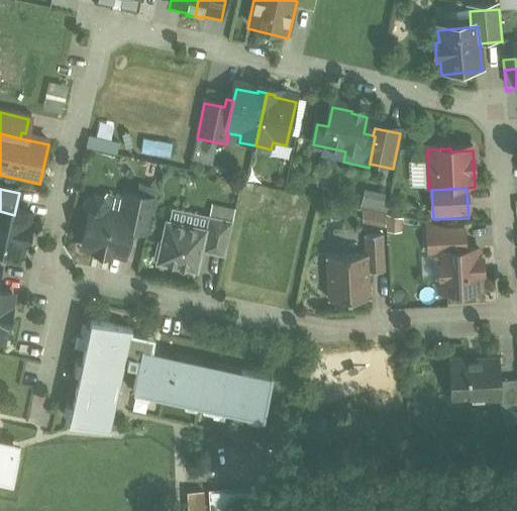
[(156,204),(128,198),(123,221),(132,223),(130,233),(147,237),(156,204)]
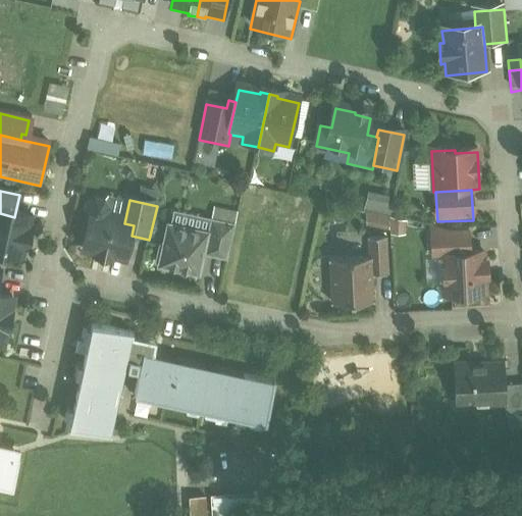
[(107,219),(109,213),(104,206),(96,204),(88,209),(86,217),(90,223),(84,254),(97,257),(96,259),(112,263),(112,260),(125,263),(132,236),(134,225),(124,223),(107,219)]
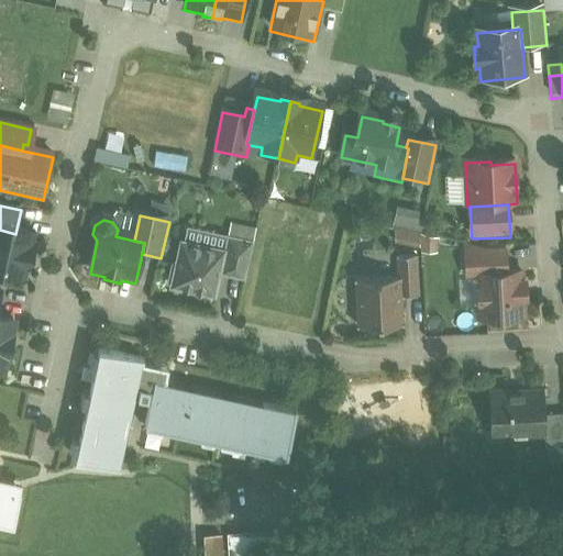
[(15,234),(0,230),(0,275),(23,280),(26,268),(29,269),(32,249),(31,249),(33,237),(15,234)]
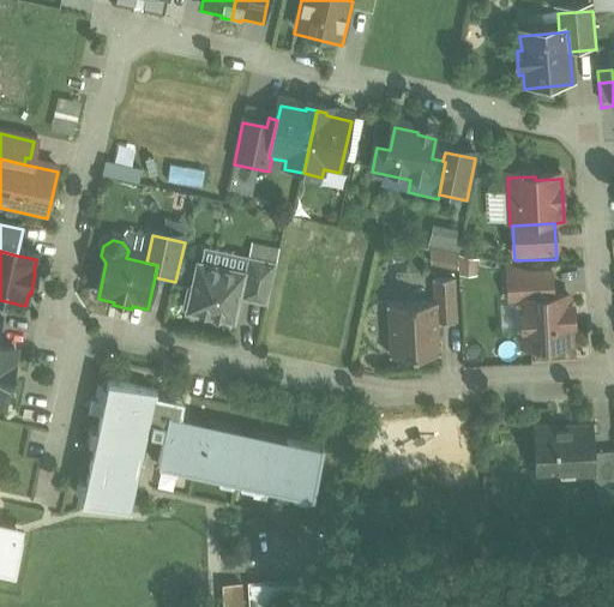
[(457,260),(443,257),(440,269),(458,272),(457,260)]
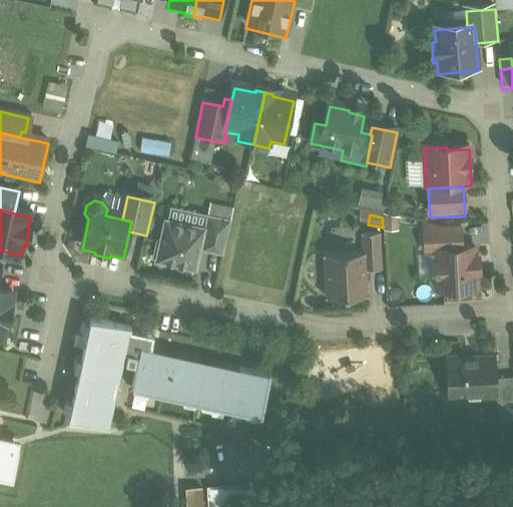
[(231,224),(207,219),(206,227),(212,228),(206,256),(223,260),(231,224)]
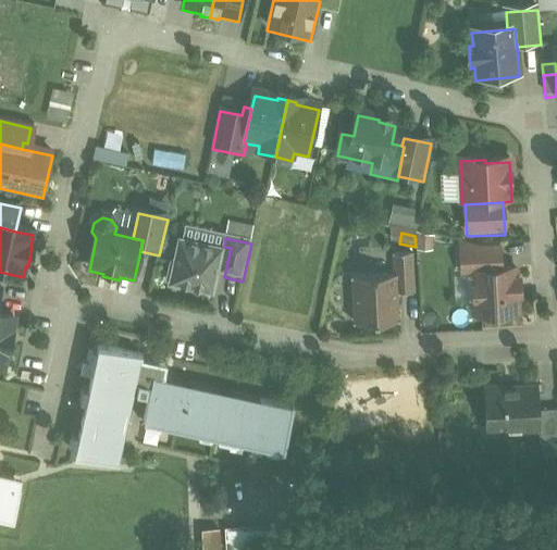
[(222,253),(180,244),(175,266),(171,265),(166,284),(171,285),(170,288),(212,298),(222,253)]
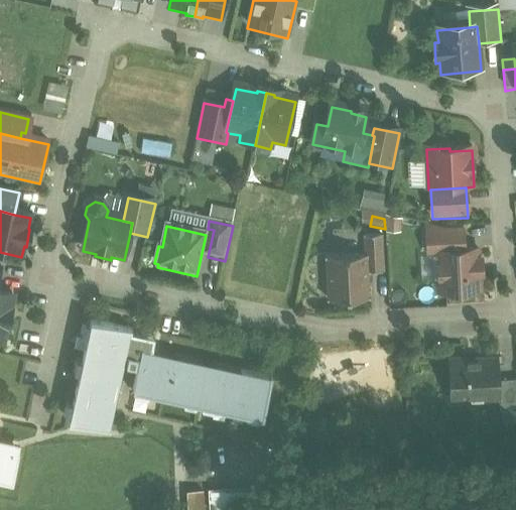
[(463,230),(445,231),(427,227),(428,256),(437,256),(437,254),(464,253),(463,230)]
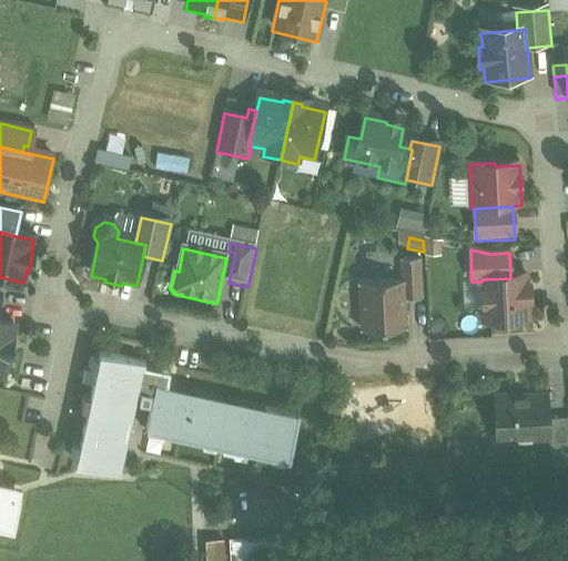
[(421,262),(402,263),(403,284),(404,284),(405,303),(423,302),(421,262)]
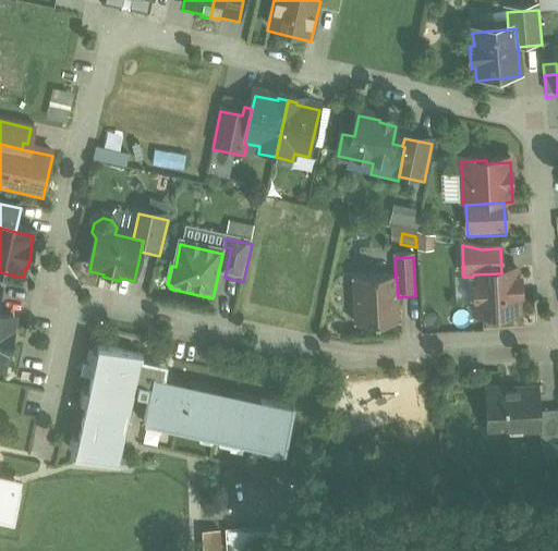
[(501,273),(473,274),(473,277),(475,318),(519,316),(517,272),(501,273)]
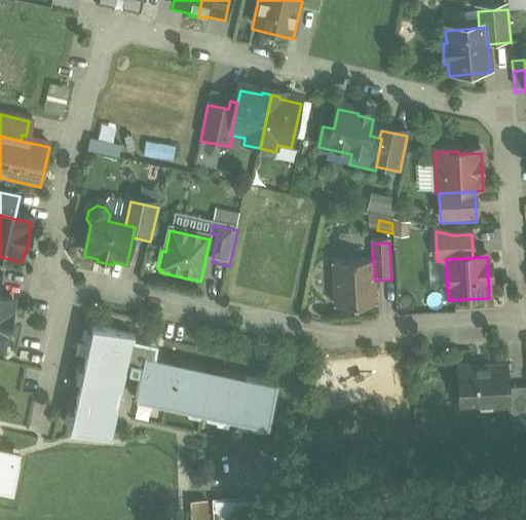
[(373,263),(333,265),(335,310),(376,308),(375,281),(374,263),(373,263)]
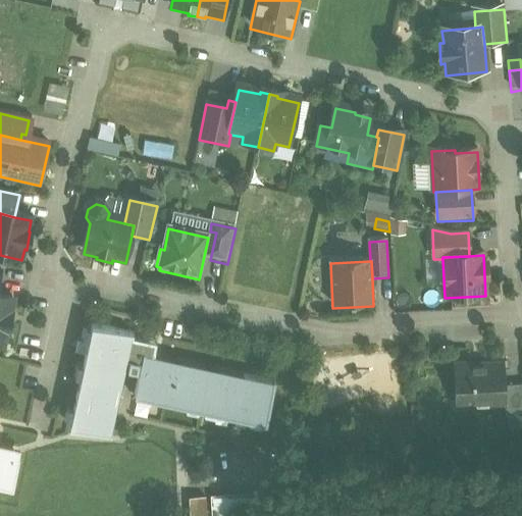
[(0,299),(0,349),(2,350),(6,334),(7,334),(11,318),(9,317),(12,302),(0,299)]
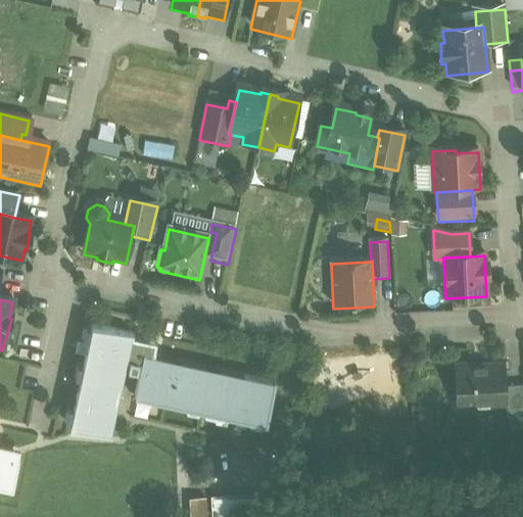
[(128,365),(131,366),(129,374),(138,376),(140,368),(142,368),(135,398),(139,400),(138,405),(150,408),(151,403),(188,411),(187,415),(199,418),(200,413),(205,414),(204,419),(217,422),(218,417),(250,424),(249,429),(262,431),(263,427),(268,428),(277,386),(275,386),(274,386),(154,361),(155,356),(157,347),(134,342),(135,338),(93,329),(92,334),(87,333),(84,345),(89,346),(84,372),(79,370),(76,382),(81,384),(75,415),(69,414),(66,426),(72,427),(70,431),(112,440),(112,438),(111,438),(127,366),(128,366),(128,365)]
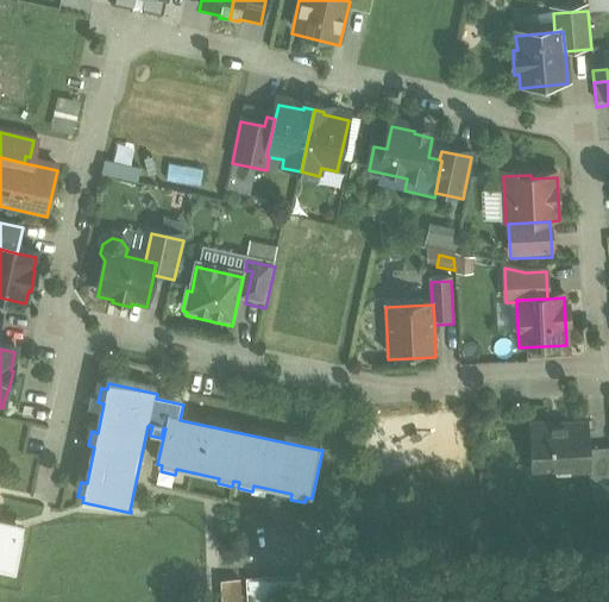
[(588,430),(544,431),(545,428),(529,430),(531,469),(552,468),(553,477),(588,476),(590,475),(589,453),(588,430)]
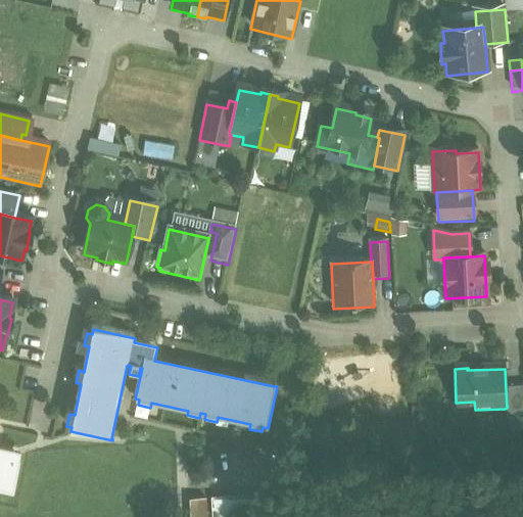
[(522,388),(506,389),(507,408),(505,409),(506,421),(522,420),(522,388)]
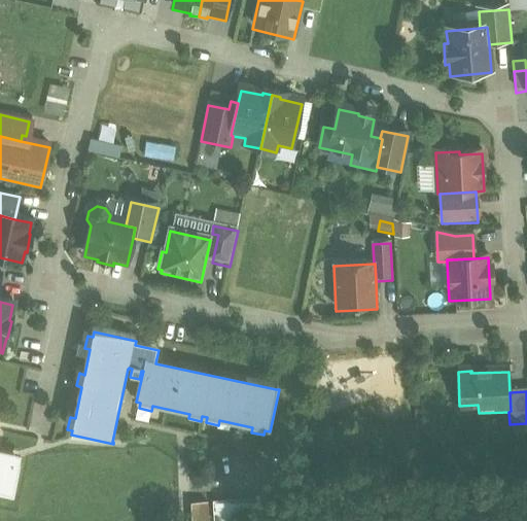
[(21,466),(0,461),(0,493),(13,497),(21,466)]
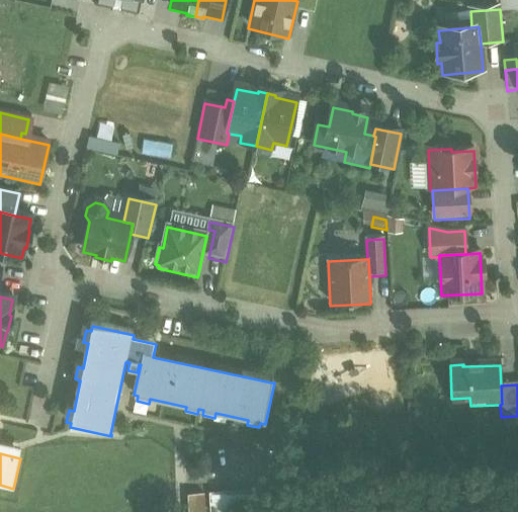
[(204,511),(203,498),(191,498),(192,511),(204,511)]
